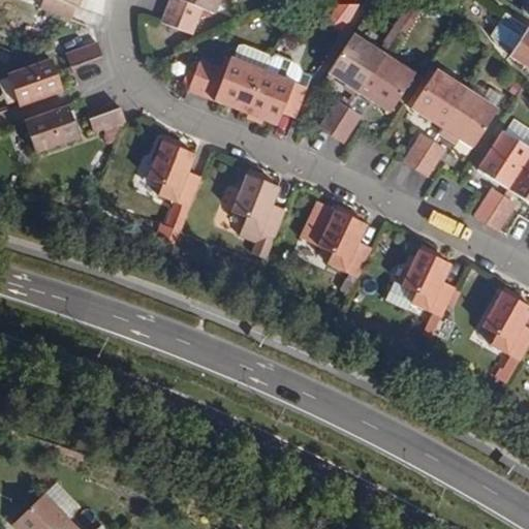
[(80,0),(44,0),(42,6),(73,18),(80,0)]
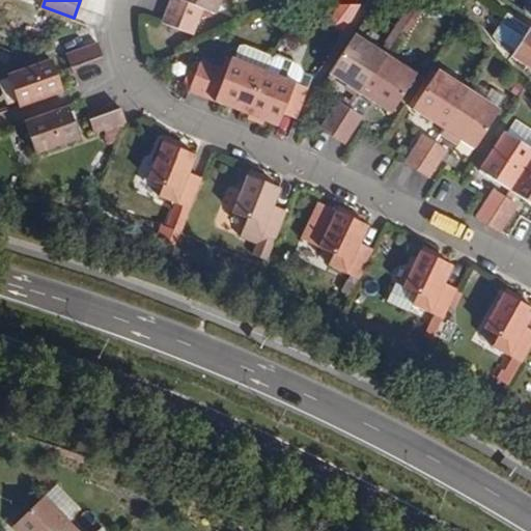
[(215,14),(220,0),(170,0),(162,22),(192,33),(202,8),(215,14)]
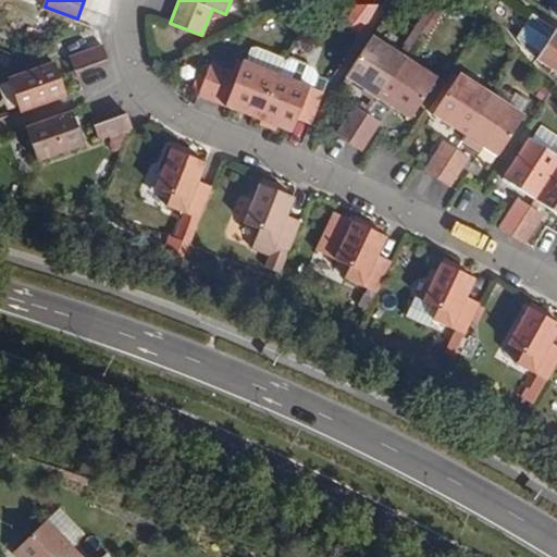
[(556,0),(552,0),(547,8),(548,13),(556,17),(556,0)]
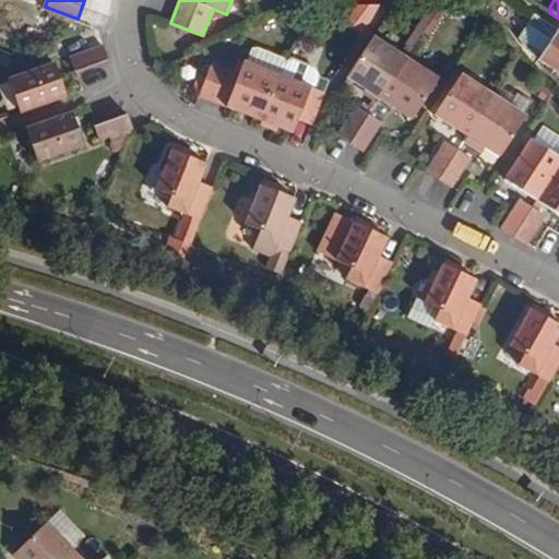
[(378,9),(358,2),(349,27),(369,34),(378,9)]
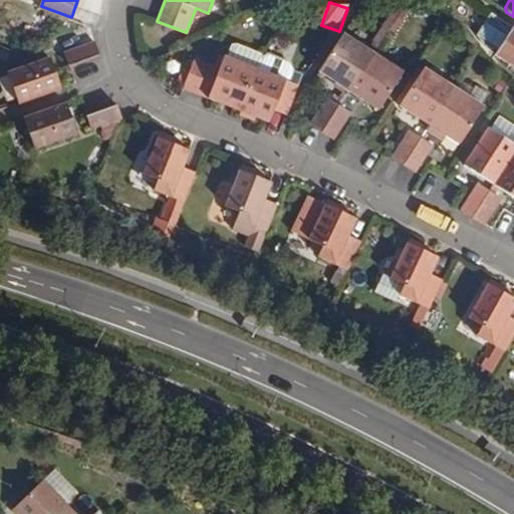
[(513,28),(510,26),(500,19),(489,12),(476,32),(488,50),(493,53),(513,66),(513,28)]
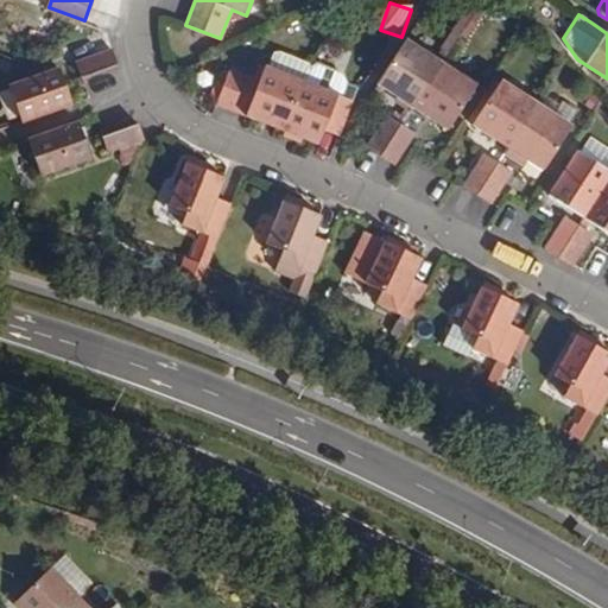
[(411,107),(441,62),(405,39),(375,83),(411,107)]
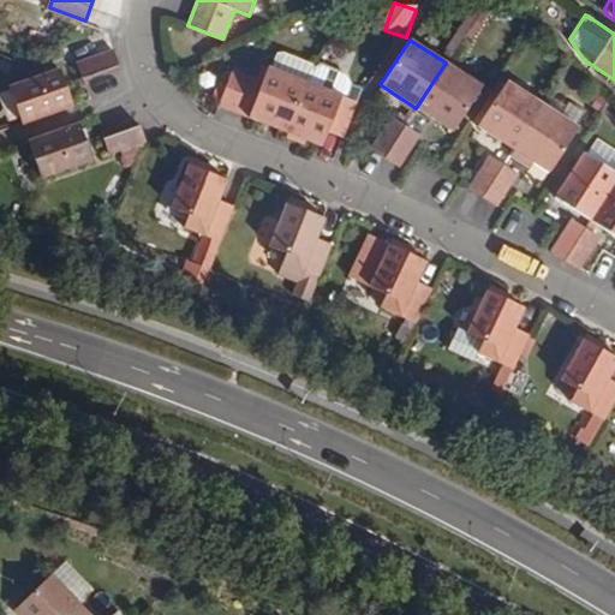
[(117,61),(109,46),(75,59),(81,75),(117,61)]
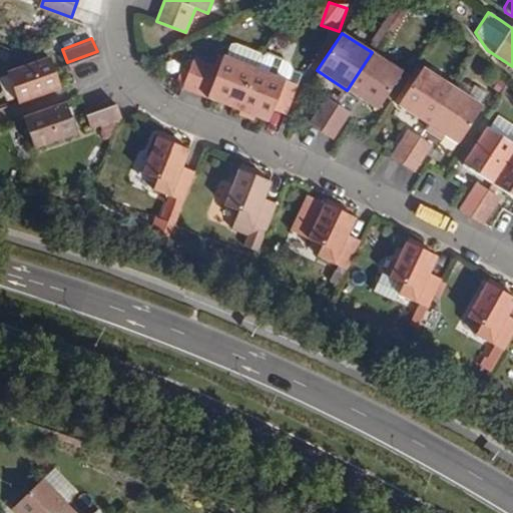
[(234,110),(251,69),(251,68),(259,56),(233,45),(228,45),(223,58),(220,56),(215,68),(190,58),(178,87),(234,110)]
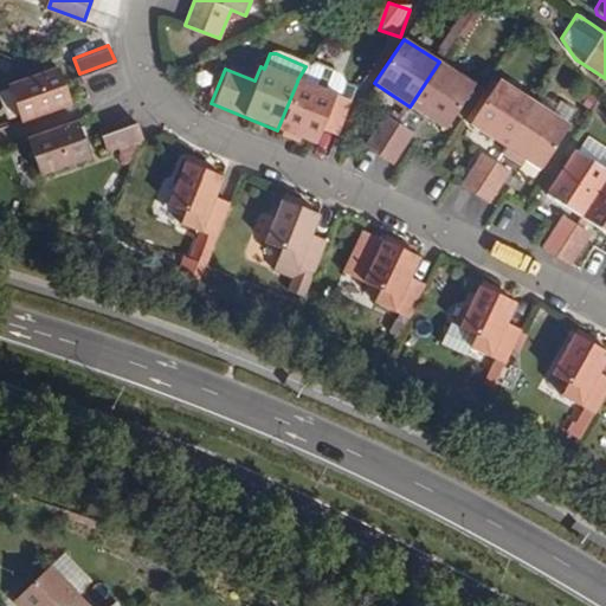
[(474,84),(439,62),(410,107),(445,129),(474,84)]
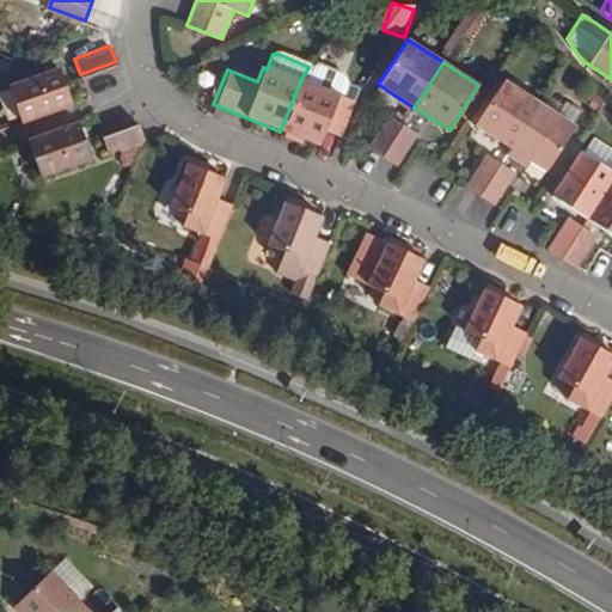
[(71,103),(57,65),(7,83),(20,120),(71,103)]
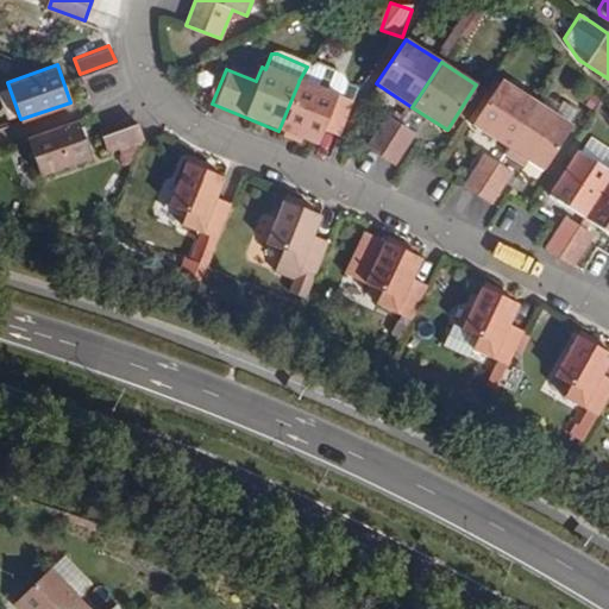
[(299,81),(299,82),(278,131),(314,145),(319,130),(337,137),(352,101),(353,98),(357,88),(344,85),(341,75),(315,66),(307,71),(299,81)]
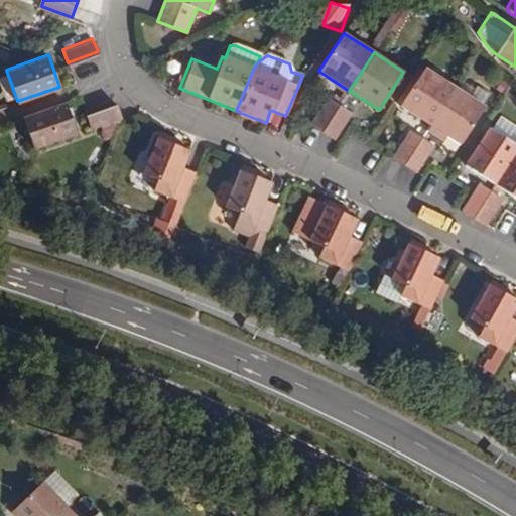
[(427,125),(453,88),(423,68),(399,107),(427,125)]
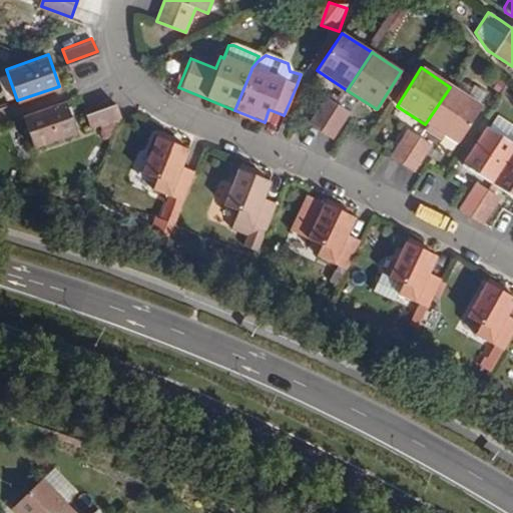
[(450,87),(425,124),(455,143),(479,106),(450,87)]
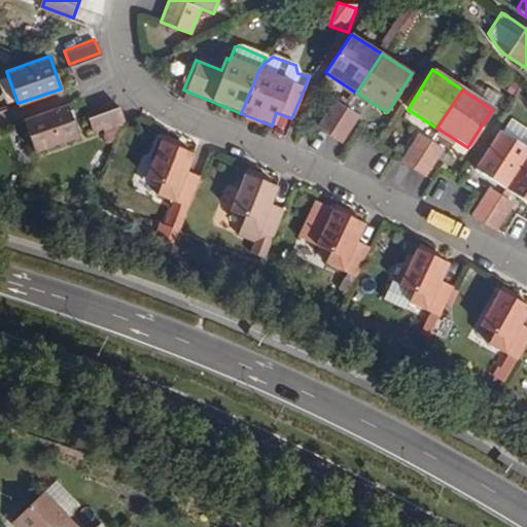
[(328,135),(347,107),(334,99),(316,128),(328,135)]
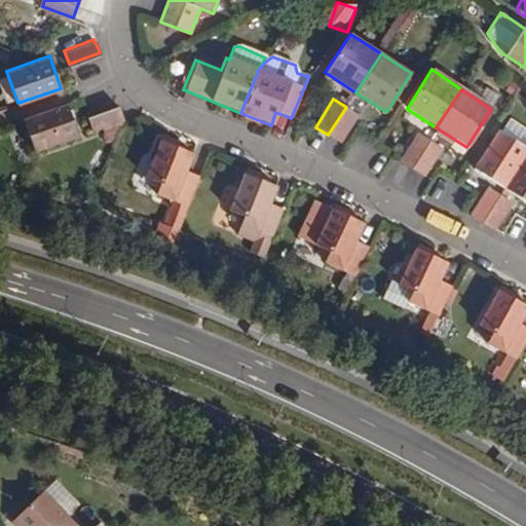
[(121,117),(117,104),(86,115),(91,128),(121,117)]
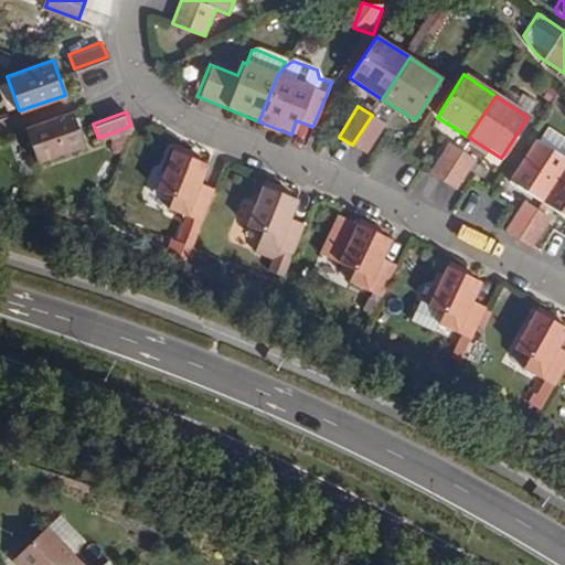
[(88,148),(75,114),(29,129),(42,166),(88,148)]
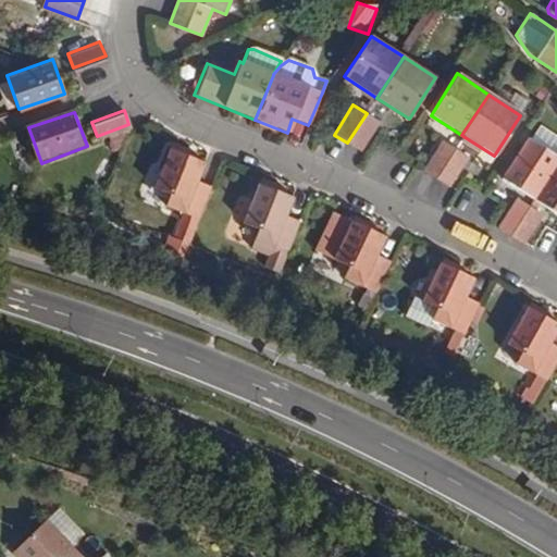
[(367,113),(347,143),(360,151),(380,121),(367,113)]
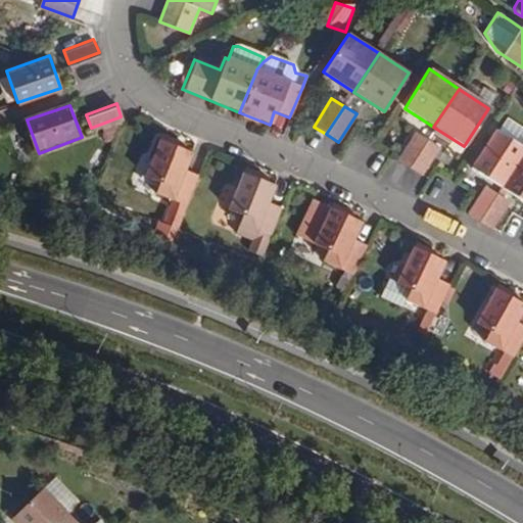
[(501,131),(496,128),(471,167),(502,186),(522,152),(522,127),(510,117),(501,131)]
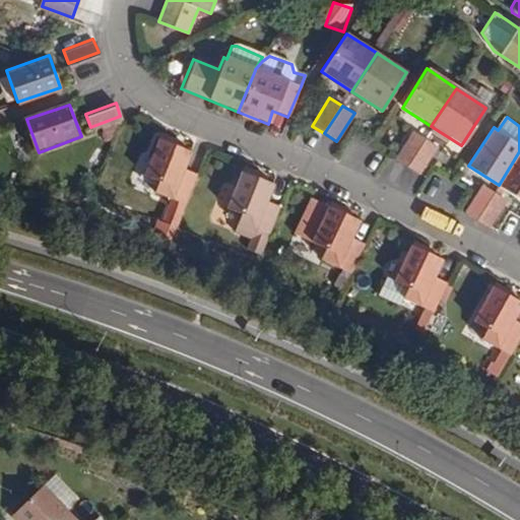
[(394,158),(405,166),(424,139),(411,131),(394,158)]
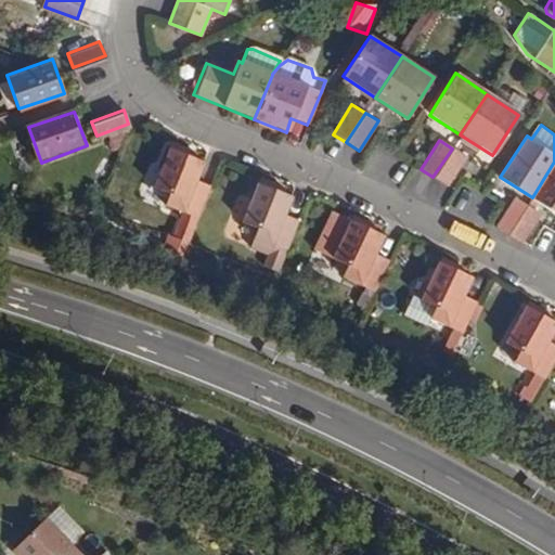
[(202,162),(169,149),(154,185),(168,191),(163,205),(182,213),(170,239),(183,244),(191,229),(192,221),(197,208),(207,185),(194,181),(202,162)]
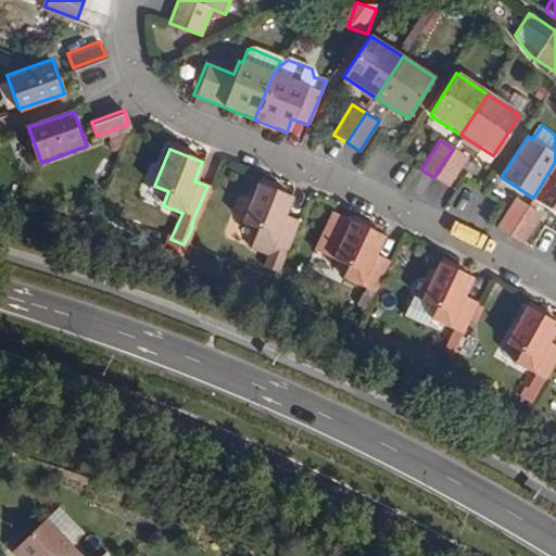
[(453,149),(433,177),(446,185),(466,156),(453,149)]
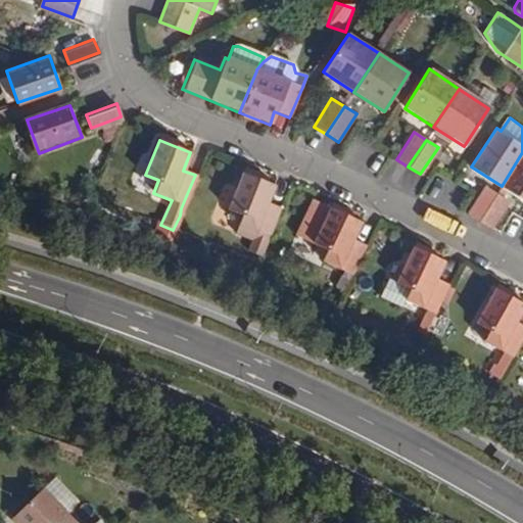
[(522,152),(502,186),(522,199),(522,152)]
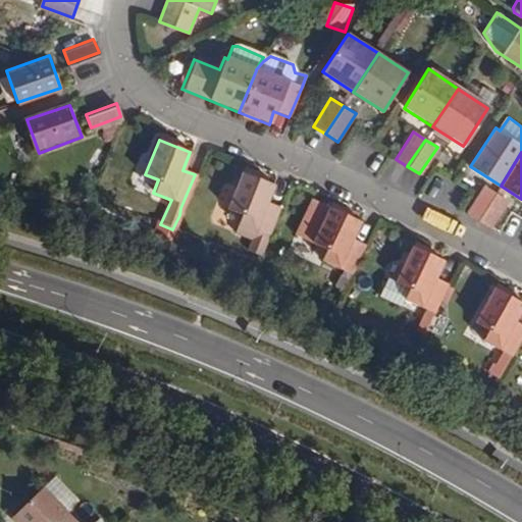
[(274,186),(243,172),(228,208),(244,213),(239,225),(256,232),(253,240),(248,253),(260,257),(279,208),(266,204),(274,186)]
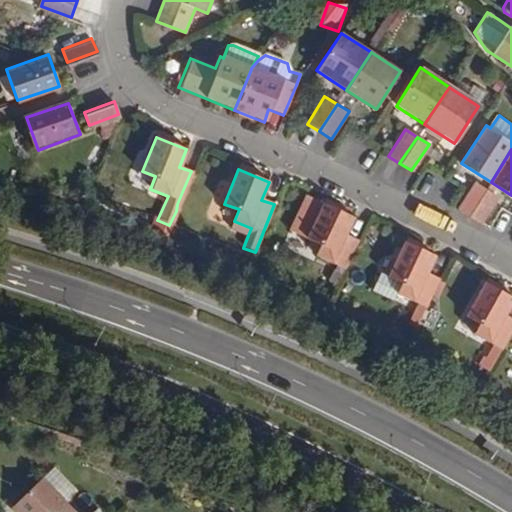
[(457,208),(469,216),(486,189),(475,181),(457,208)]
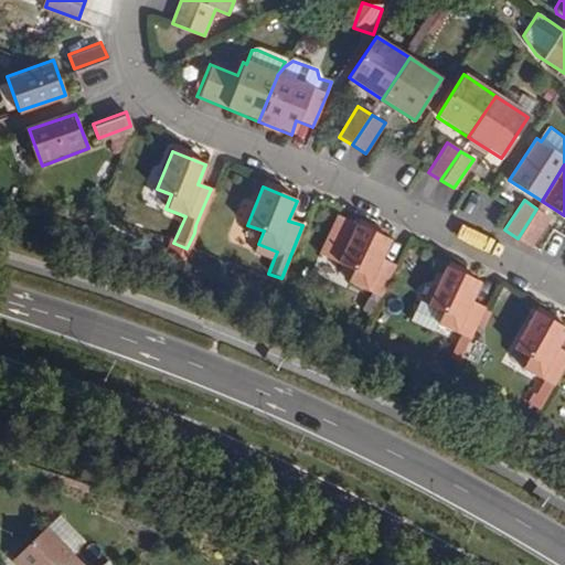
[(550,216),(536,209),(518,238),(531,245),(550,216)]
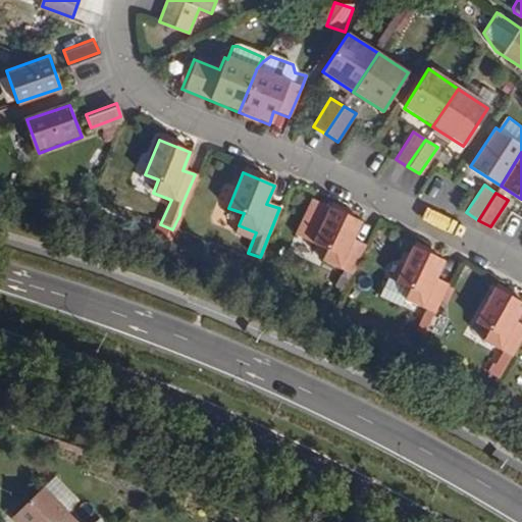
[(358,221),(327,207),(311,243),(324,249),(320,260),(349,274),(363,245),(351,239),(358,221)]
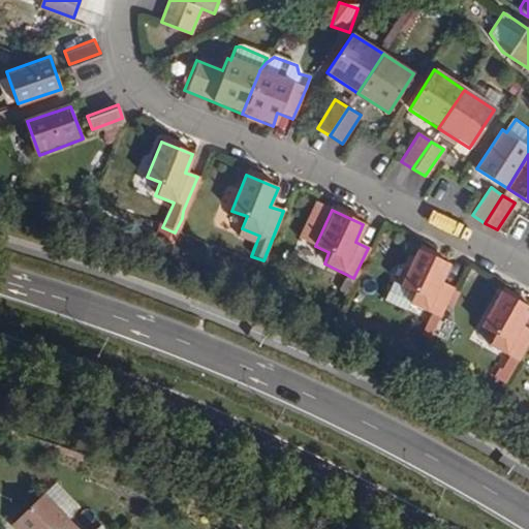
[(151,240),(169,246),(175,232),(162,227),(156,225),(151,240)]
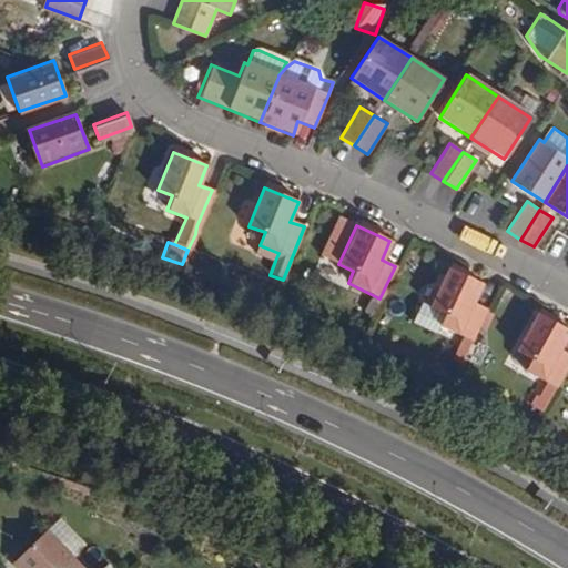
[(275,261),(279,253),(260,245),(256,253),(275,261)]
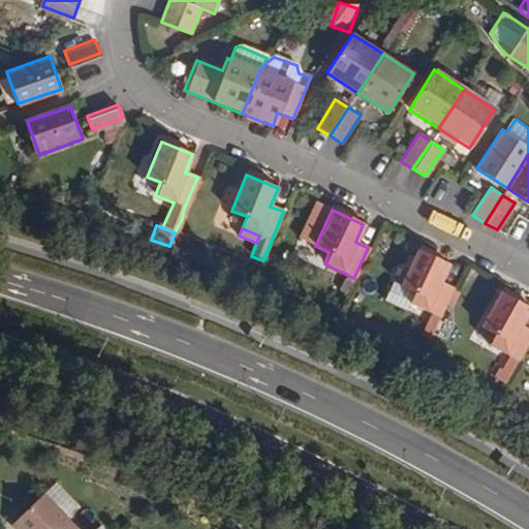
[(447,266),(416,251),(400,285),(392,282),(391,284),(383,300),(406,310),(409,303),(430,313),(421,333),(429,337),(453,287),(440,282),(447,266)]
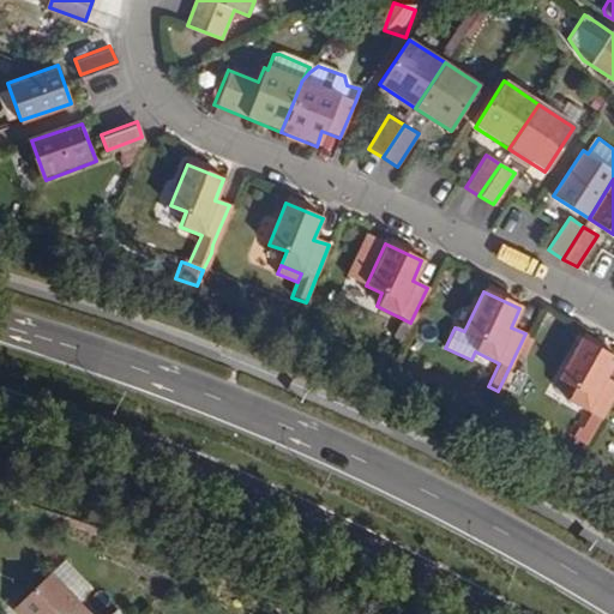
[(613,362),(613,360),(581,342),(559,380),(575,389),(567,402),(600,421),(613,395),(613,385),(605,380),(613,362)]
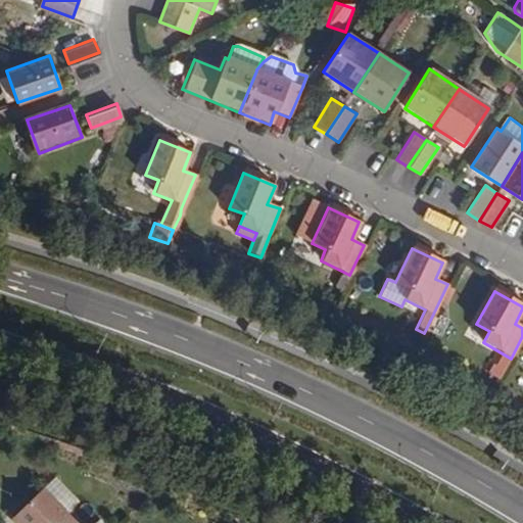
[(70,522),(40,492),(10,520),(13,522),(70,522)]
